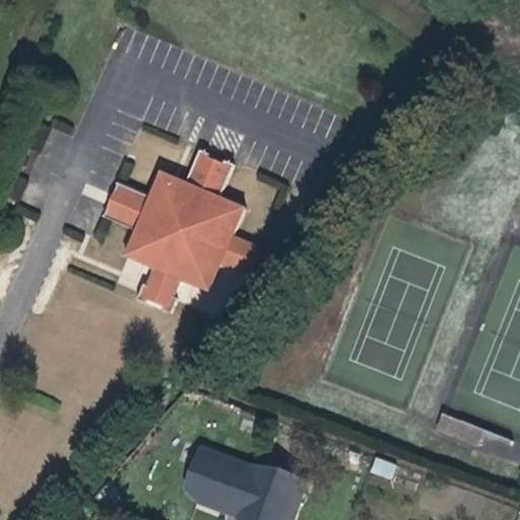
[(220,197),(232,163),(196,150),(187,180),(156,170),(148,193),(114,182),(103,216),(132,225),(122,257),(149,266),(138,300),(171,311),(180,281),(210,291),(217,268),(246,277),(257,243),(235,236),(245,205),(220,197)]
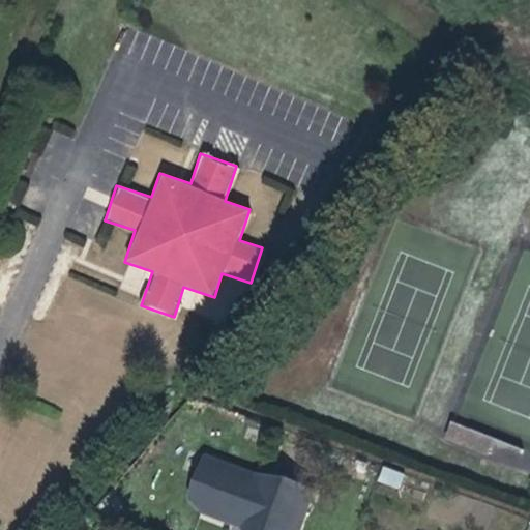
[(242,529),(259,487),(231,476),(233,469),(203,458),(187,499),(214,509),(211,519),(242,529)]
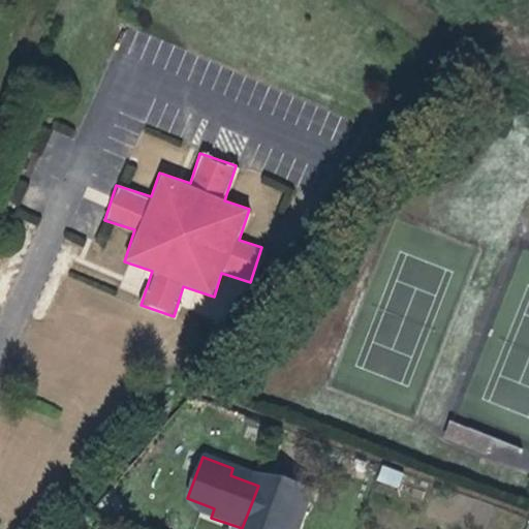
[(398,488),(403,472),(381,465),(376,480),(398,488)]
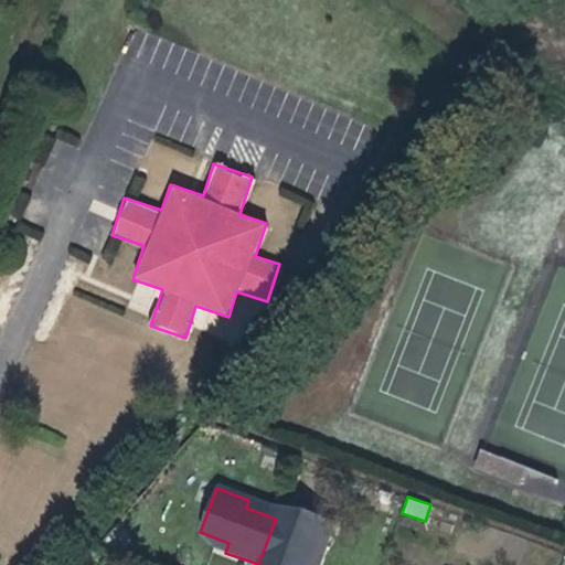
[(278,510),(248,500),(246,508),(276,519),(278,510)]
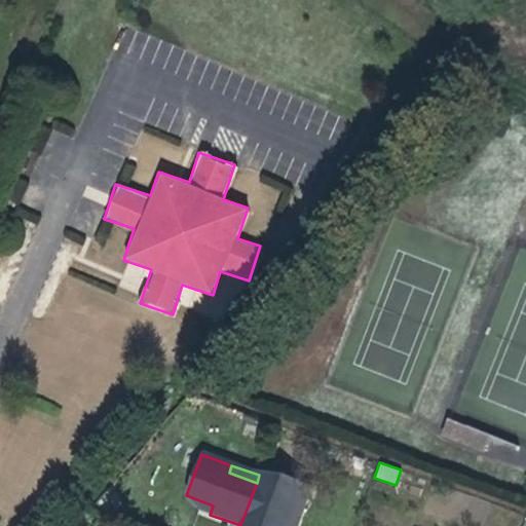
[(278,482),(259,475),(241,525),(283,525),(289,511),(301,515),(311,485),(282,476),(278,482)]
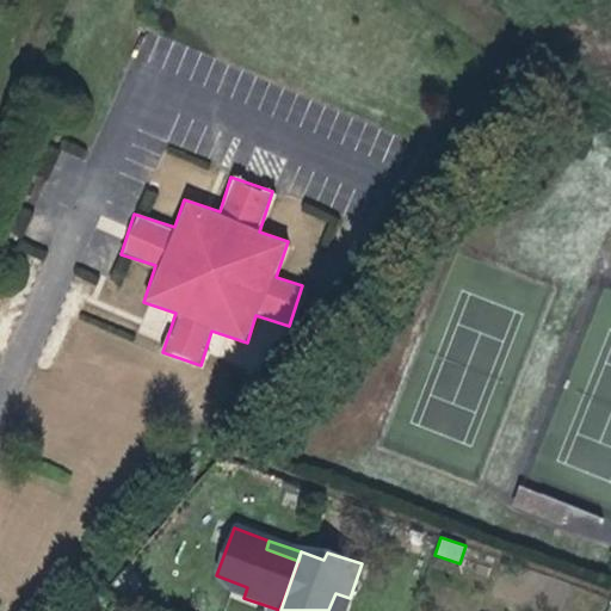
[(244,598),(247,587),(216,575),(229,593),(244,598)]
